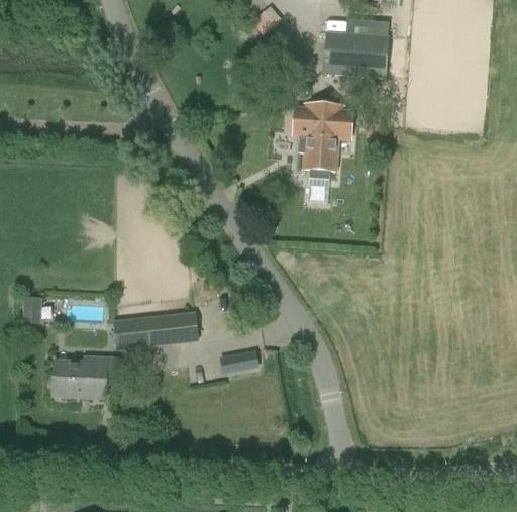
[(269,26),(280,17),(268,4),(256,13),(269,26)]
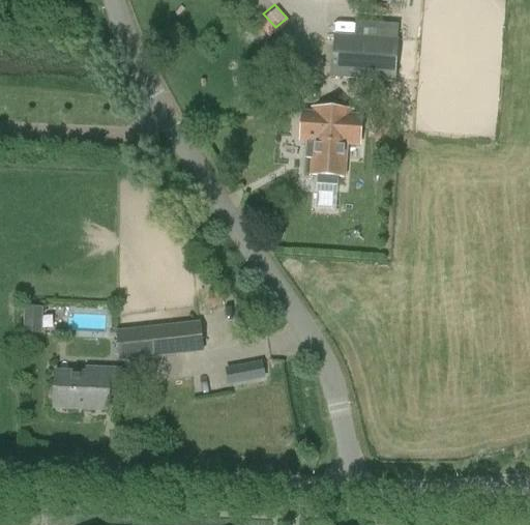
[(330,74),(395,78),(398,35),(399,20),(369,18),(367,33),(333,30),(330,74)]
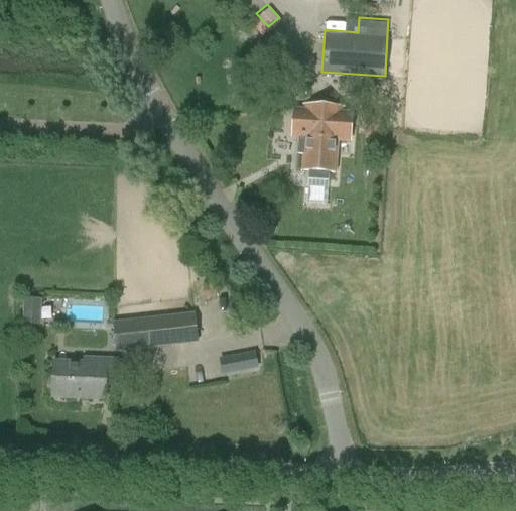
[(308,166),(308,175),(329,177),(329,167),(335,167),(337,135),(350,136),(352,109),(342,108),(342,103),(303,101),(303,106),(293,106),(292,127),(297,127),(297,133),(298,133),(296,165),(308,166)]
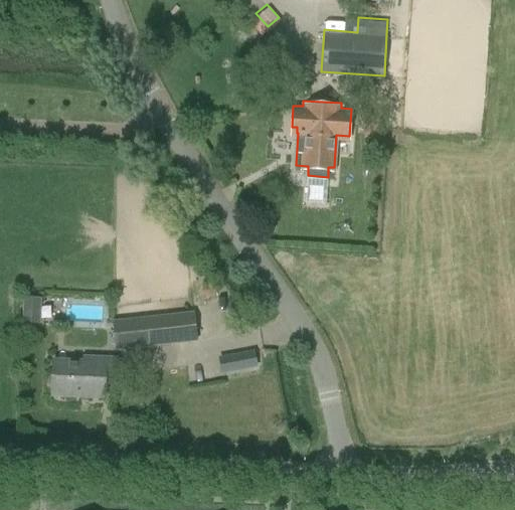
[(40,321),(41,294),(23,294),(22,320),(40,321)]
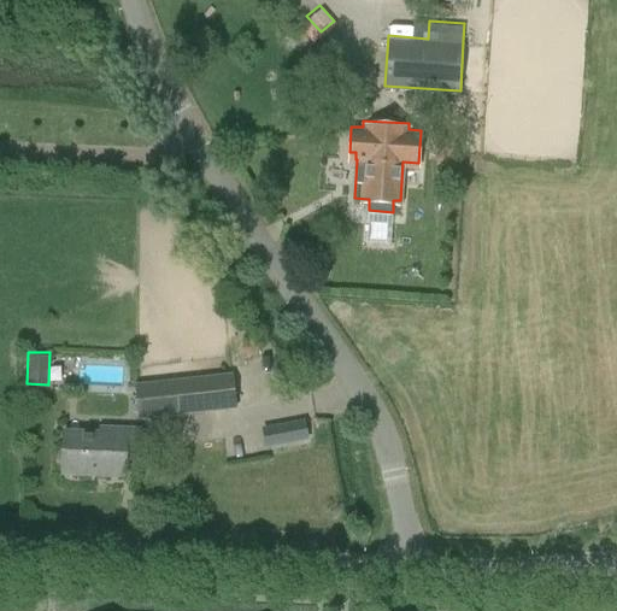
[(139,417),(238,406),(234,370),(135,381),(139,417)]
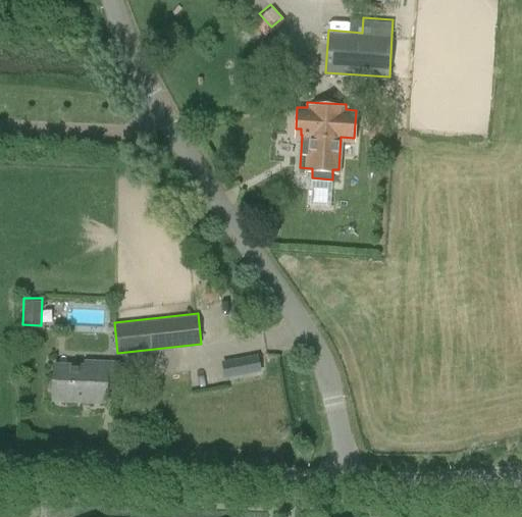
[(256,355),(223,361),(226,377),(259,370),(256,355)]
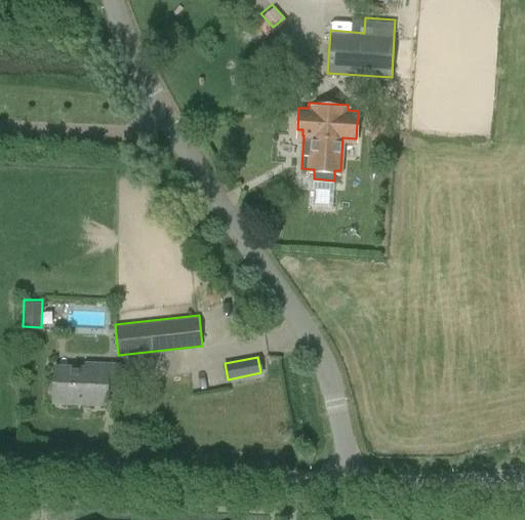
[(118,362),(98,361),(84,360),(84,366),(54,364),(53,399),(107,401),(108,378),(117,378),(118,362)]
